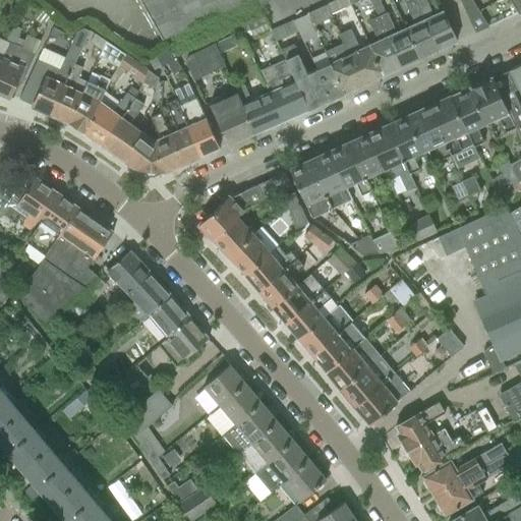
[(138,0),(164,40),(251,0),(138,0)]
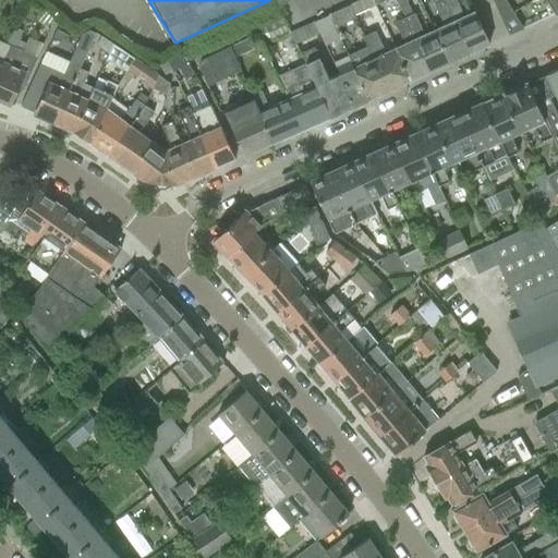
[(372,0),(359,0),(349,4),(354,15),(375,5),(372,0)]
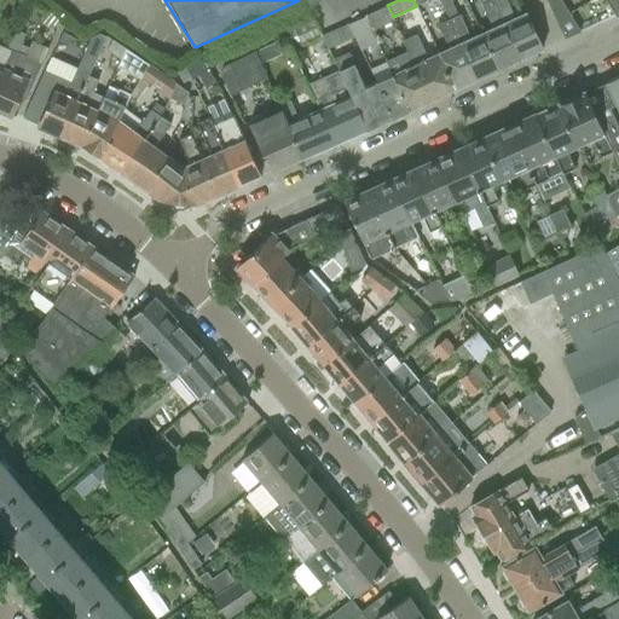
[(450,0),(440,0),(447,17),(457,13),(450,0)]
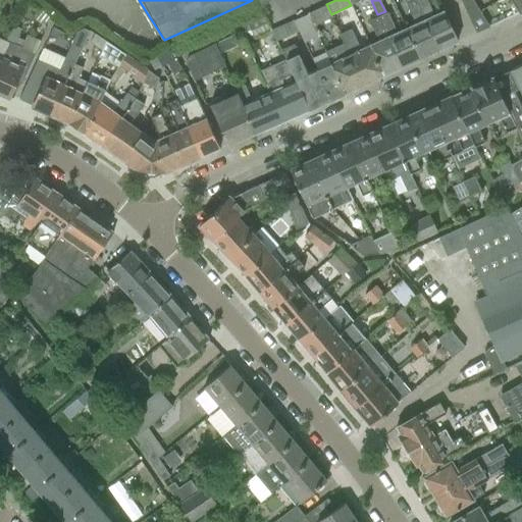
[(414,23),(406,28),(419,58),(437,50),(415,0),(414,0),(407,4),(405,4),(414,23)]
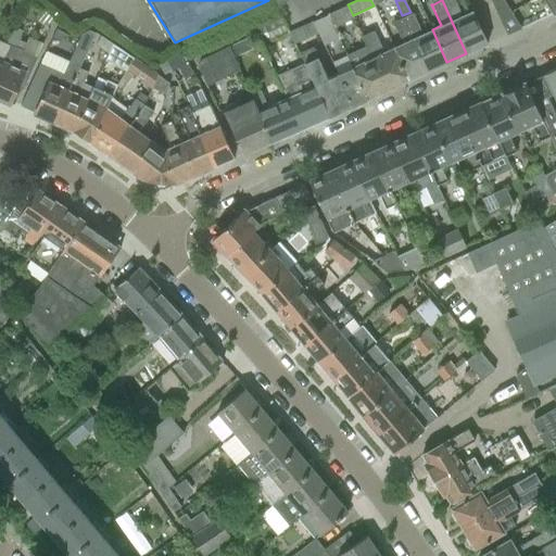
[(454,0),(442,0),(466,53),(488,43),(474,12),(463,17),(454,0)]
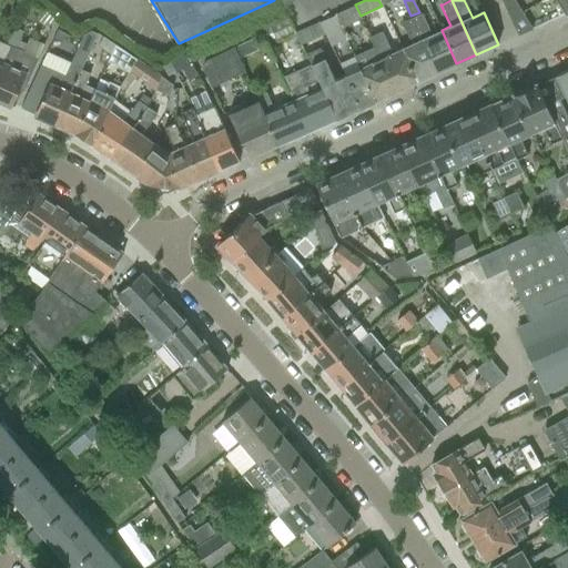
[(567,11),(567,0),(501,0),(518,34),(565,12),(566,13),(567,11)]
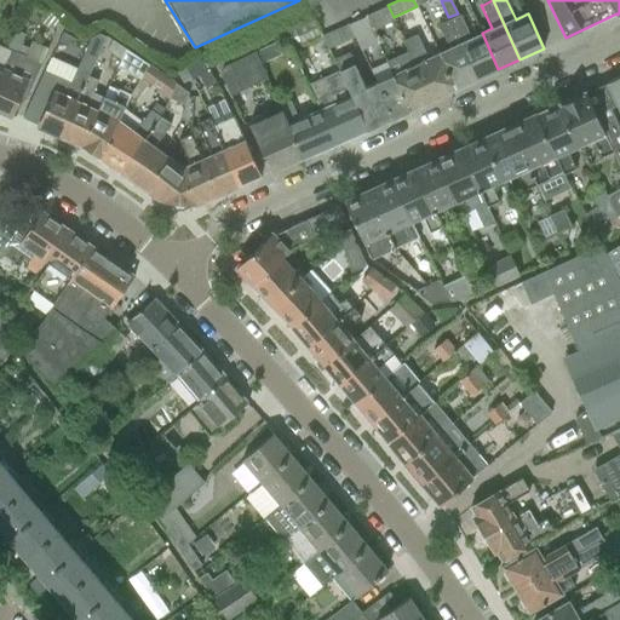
[(388,6),(366,17),(372,32),(395,22),(391,12),(388,6)]
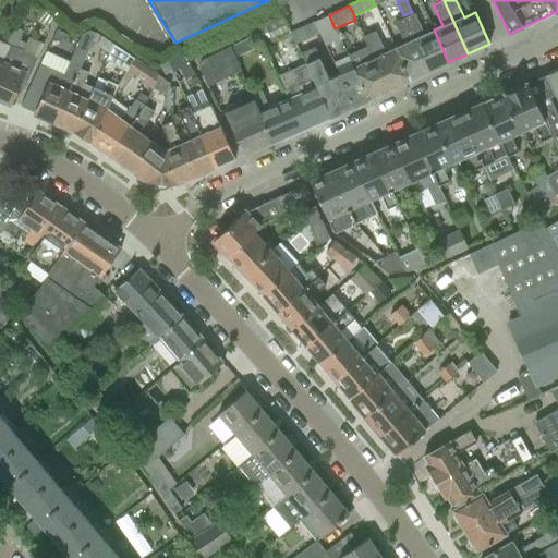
[(41,9),(34,20),(47,28),(53,17),(41,9)]
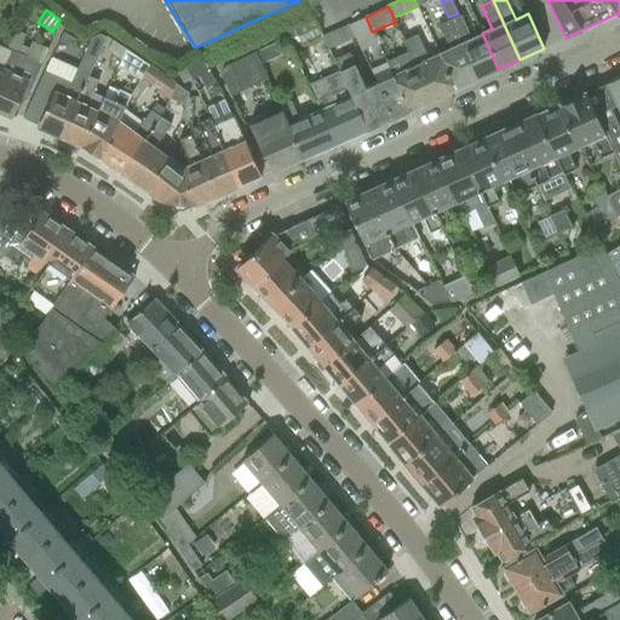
[(459,16),(449,21),(476,80),(498,69),(482,33),(471,38),(460,15),(459,16)]
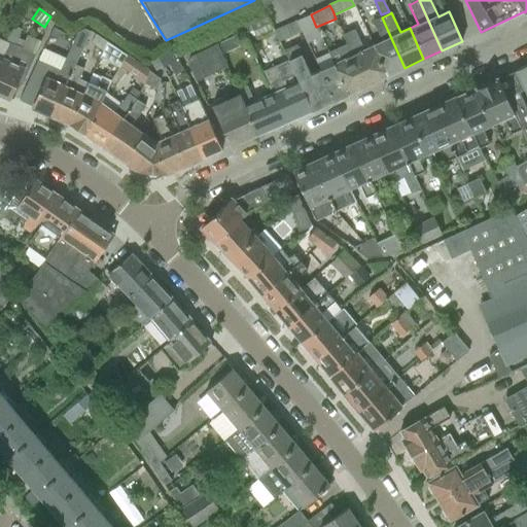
[(311,14),(295,21),(301,31),(307,43),(321,37),(316,27),(311,14)]
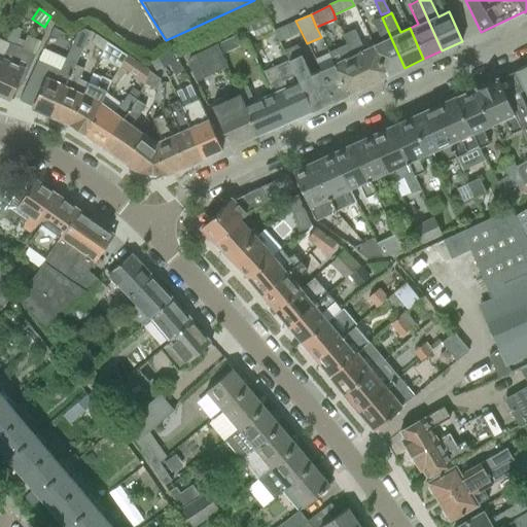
[(267,16),(249,25),(255,37),(273,29),(267,16)]
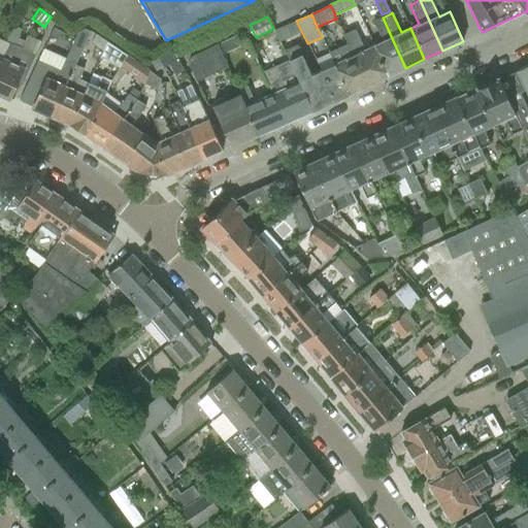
[(382,41),(373,45),(388,76),(405,68),(383,18),(373,22),(382,41)]
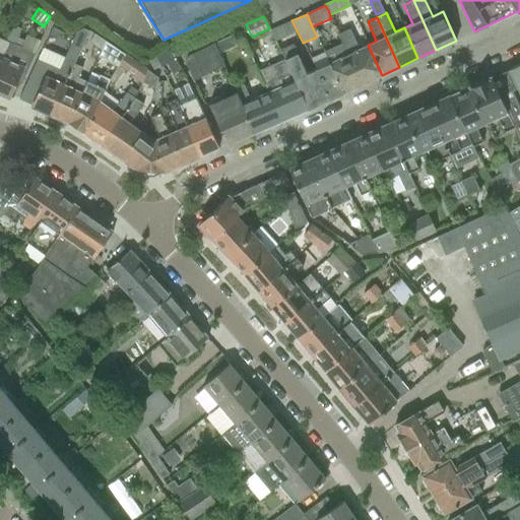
[(297,30),(291,20),(271,30),(276,41),(297,30)]
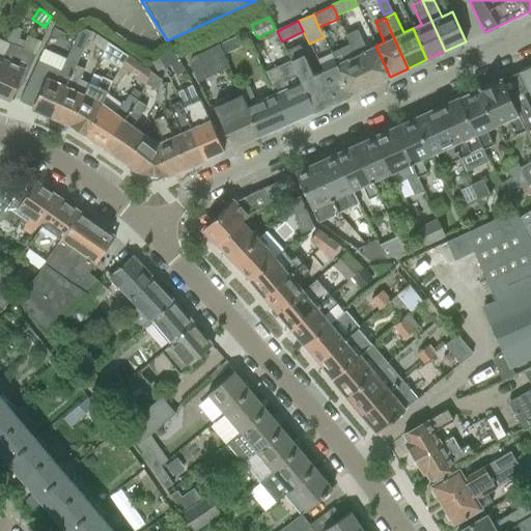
[(12,27),(9,35),(17,38),(20,30),(12,27)]
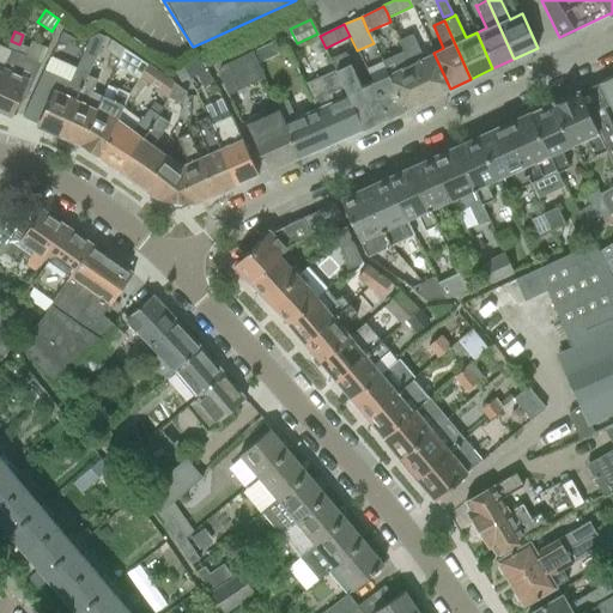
[(61,32),(58,42),(67,47),(72,37),(61,32)]
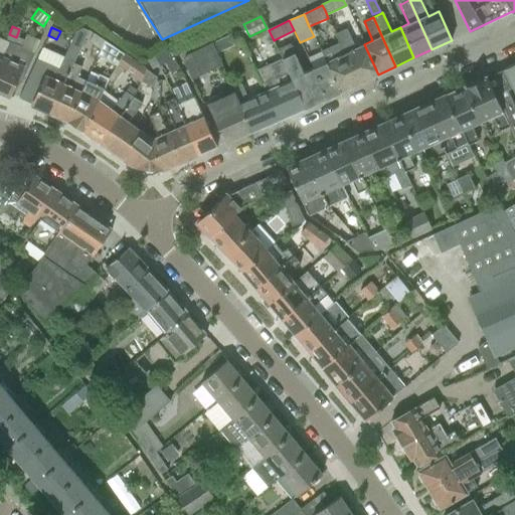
[(36,58),(18,99),(31,104),(31,106),(49,114),(71,63),(72,63),(88,31),(81,28),(75,32),(58,68),(57,68),(48,64),(47,66),(35,61),(36,58)]
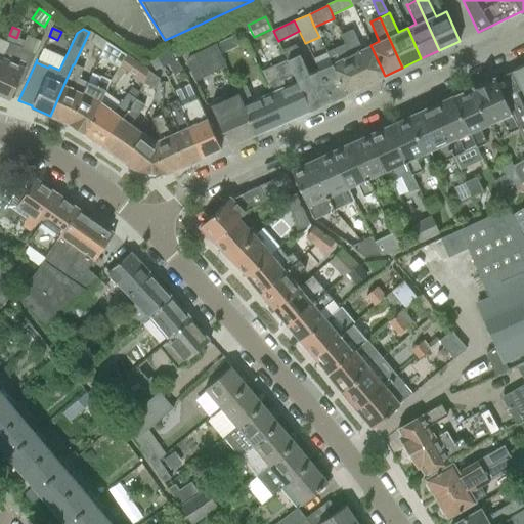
[(352,30),(341,34),(345,43),(364,85),(385,76),(370,45),(360,49),(352,30)]
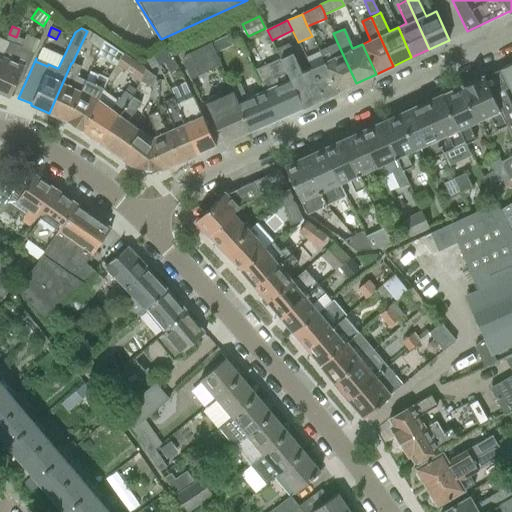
[(92,33),(88,43),(99,50),(103,41),(92,33)]
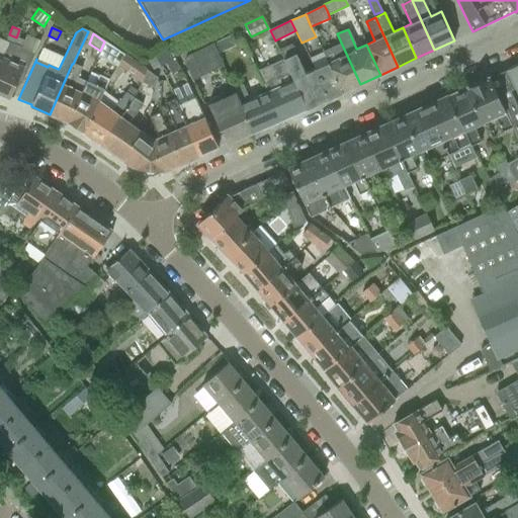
[(8,42),(0,61),(0,93),(9,98),(17,82),(20,83),(34,54),(20,47),(22,40),(16,37),(9,34),(6,41),(8,42)]
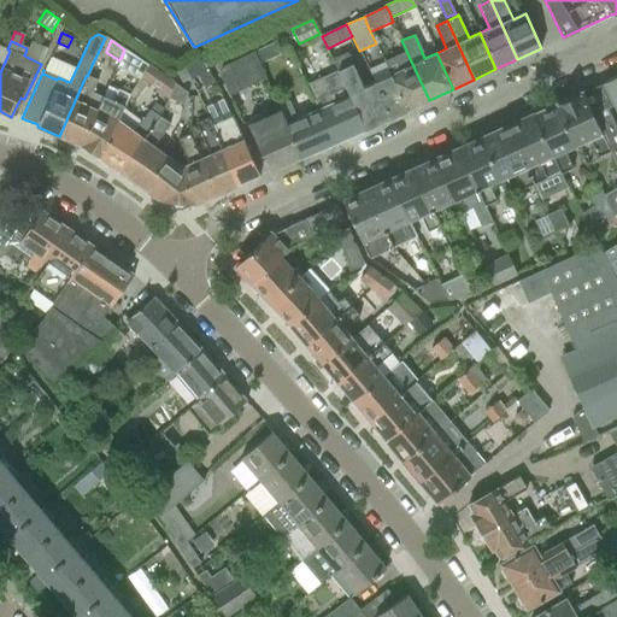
[(264,46),(254,51),(260,64),(280,54),(274,42),(264,46)]
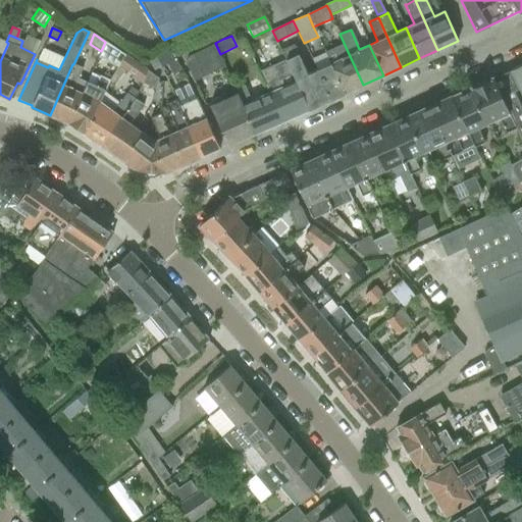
[(118,68),(126,56),(107,42),(100,58),(118,68)]
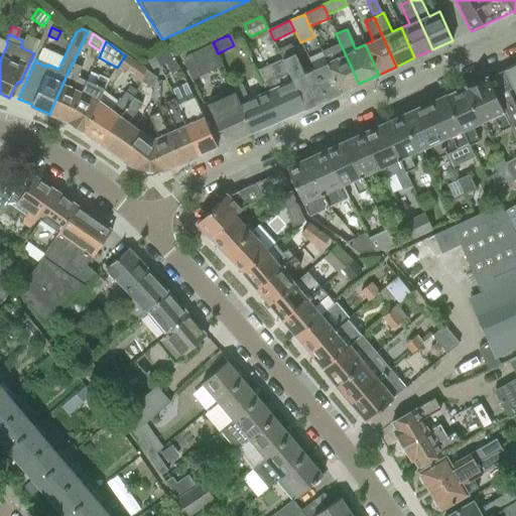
[(187,55),(183,61),(191,79),(220,65),(221,65),(223,63),(218,53),(213,42),(187,55)]
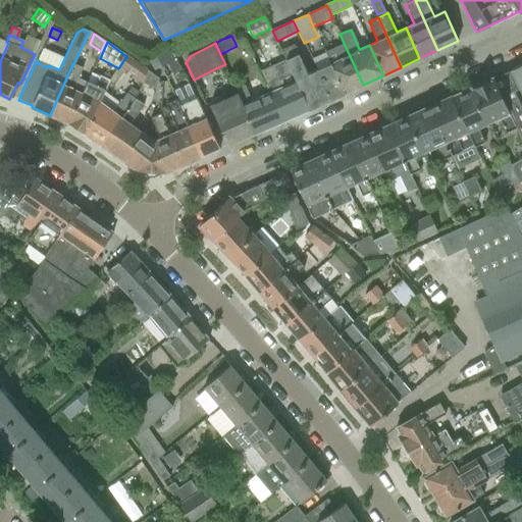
[(333,48),(324,52),(324,53),(344,94),(363,85),(344,43),(333,48)]
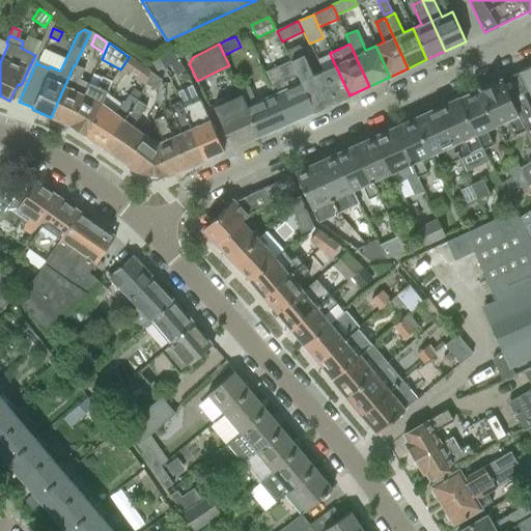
[(290,61),(313,112),(337,101),(324,71),(312,76),(303,55),(302,56),(298,48),(287,52),(290,61)]
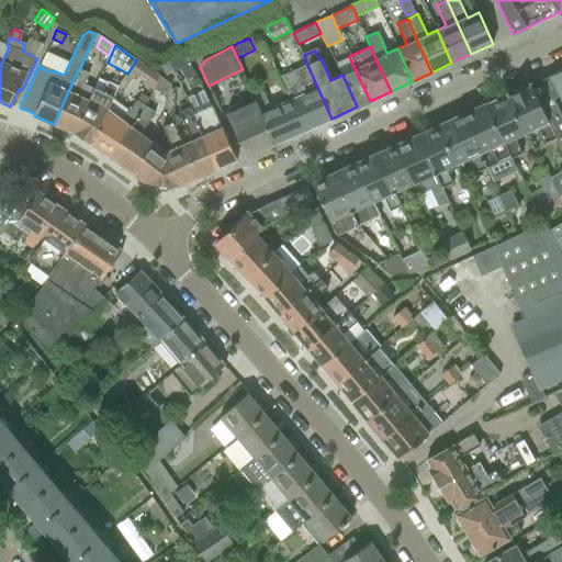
[(42,65),(62,72),(67,60),(47,53),(42,65)]
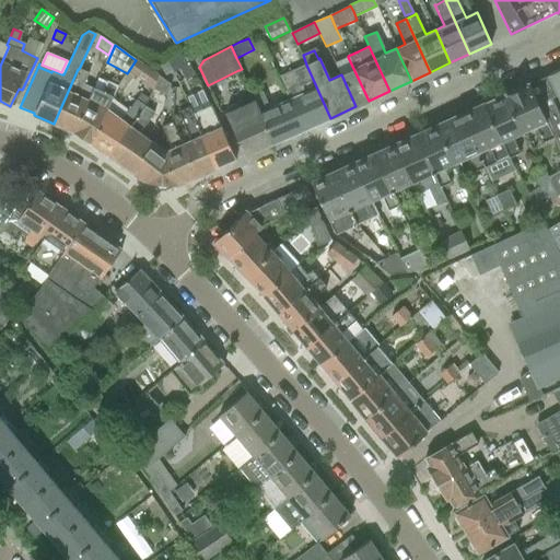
[(179,54),(159,65),(160,66),(162,69),(165,76),(187,65),(179,54)]
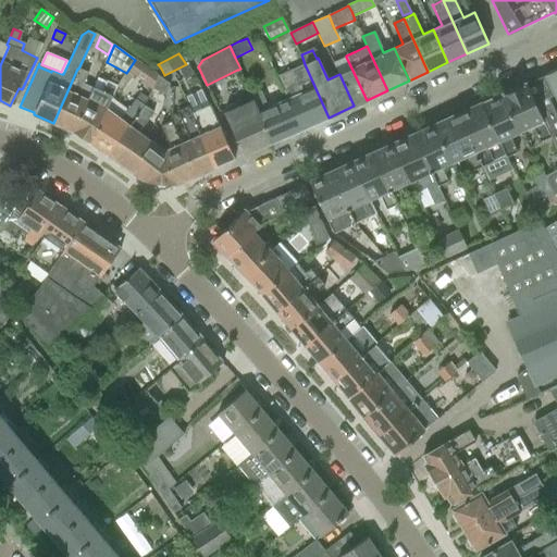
[(346,57),(334,62),(339,74),(354,106),(367,100),(346,57)]
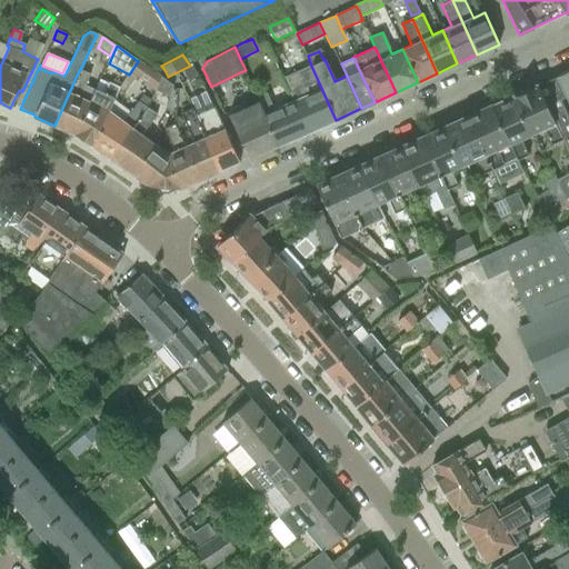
[(138,61),(130,72),(155,90),(160,77),(148,68),(138,61)]
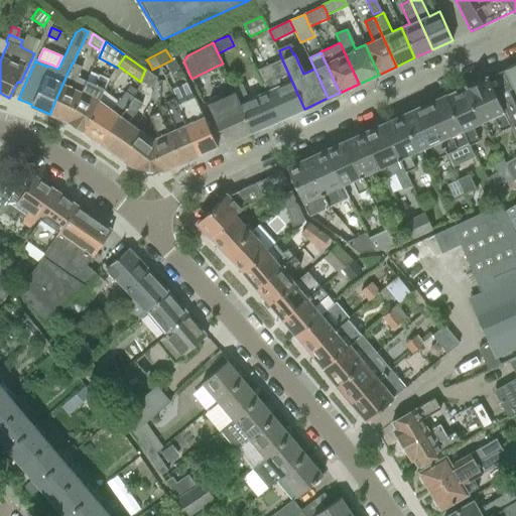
[(265,67),(257,71),(262,83),(266,91),(278,120),(304,109),(282,59),(265,67)]
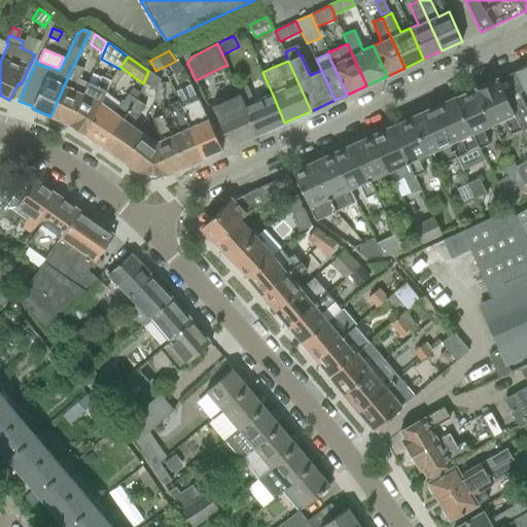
[(526,64),(515,70),(515,72),(526,98),(526,64)]
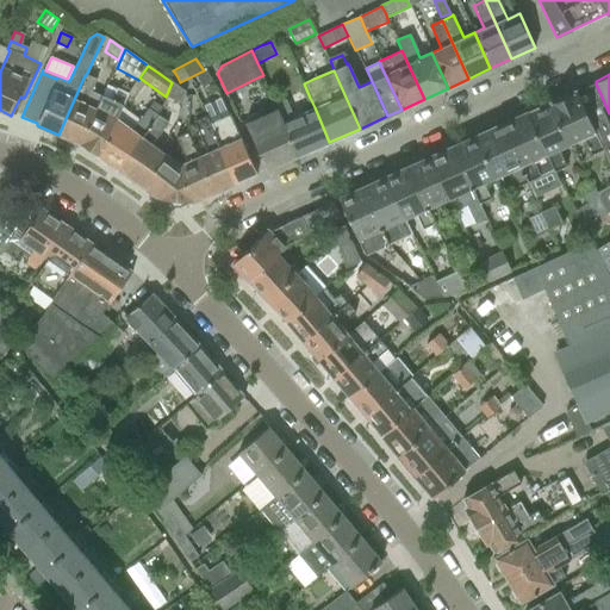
[(85,75),(58,135),(80,144),(95,109),(97,109),(103,97),(92,92),(97,80),(86,75),(85,75)]
